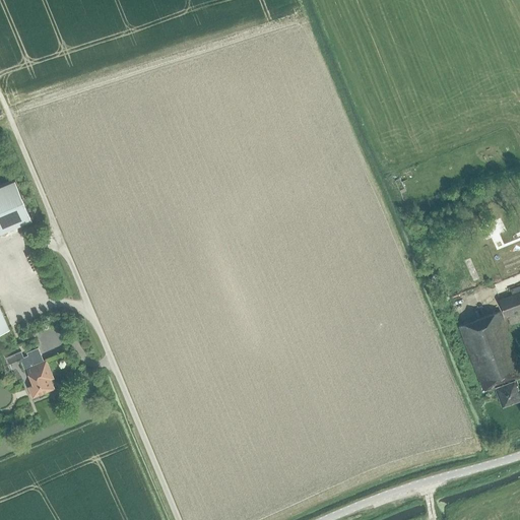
[(0,307),(0,233),(31,219),(14,180),(0,185),(0,332),(9,328),(0,307)]
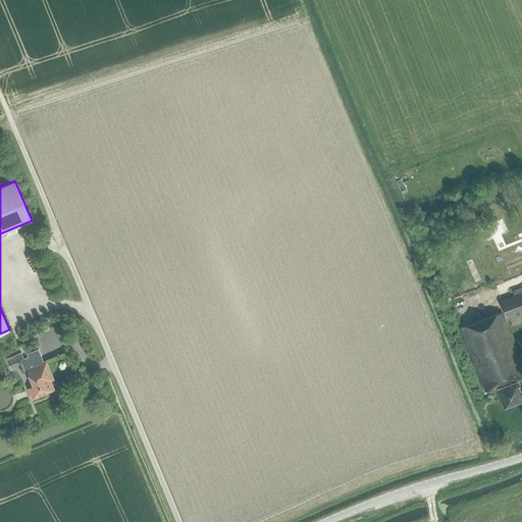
[(487,263),(492,276),(521,264),(521,220),(476,240),(486,264),(487,263)]
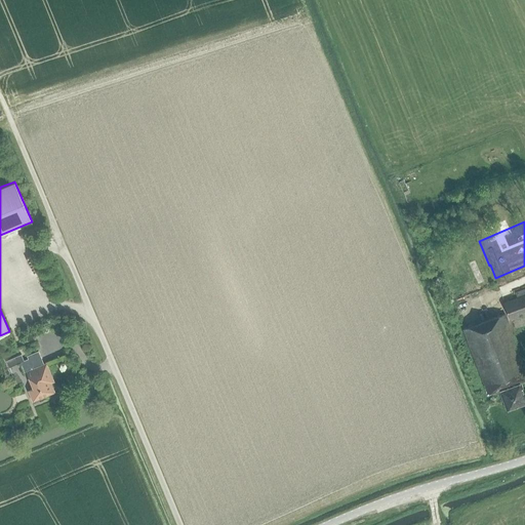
[(524,293),(503,301),(510,319),(524,314),(524,293)]
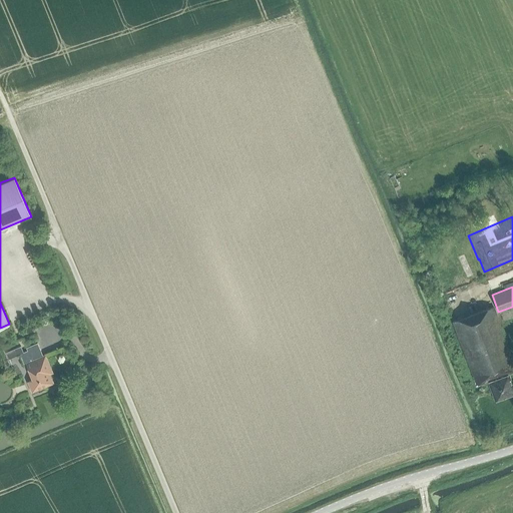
[(512,372),(512,359),(493,306),(452,322),(476,386),(489,381),(509,374),(512,372)]
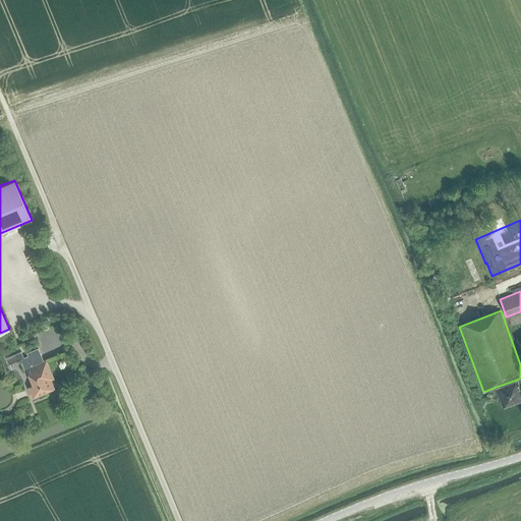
[(33,386),(27,388),(32,397),(37,395),(38,396),(54,389),(48,375),(51,374),(46,360),(43,361),(38,348),(26,353),(27,356),(22,358),(27,368),(25,368),(33,386)]
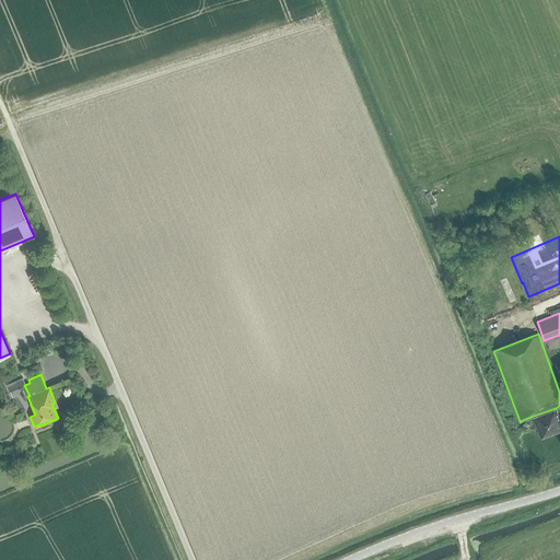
[(22,377),(8,384),(11,392),(22,387),(21,386),(24,385),(22,377)]
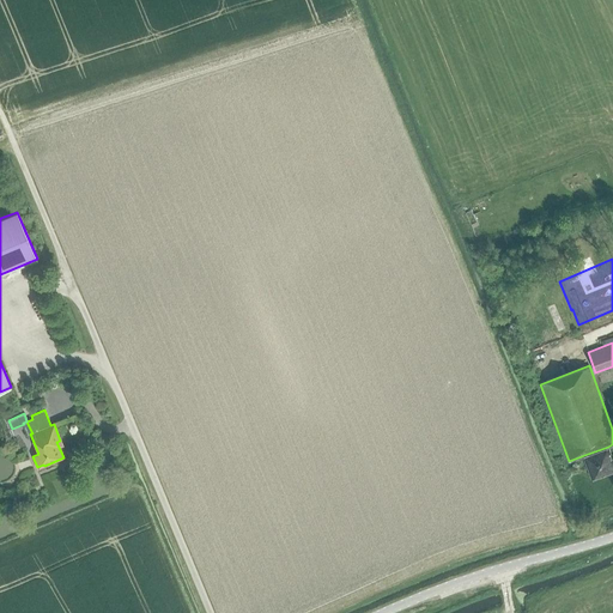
[(612,459),(608,447),(584,455),(593,478),(599,475),(600,473),(612,467),(612,463),(611,459),(612,459)]
